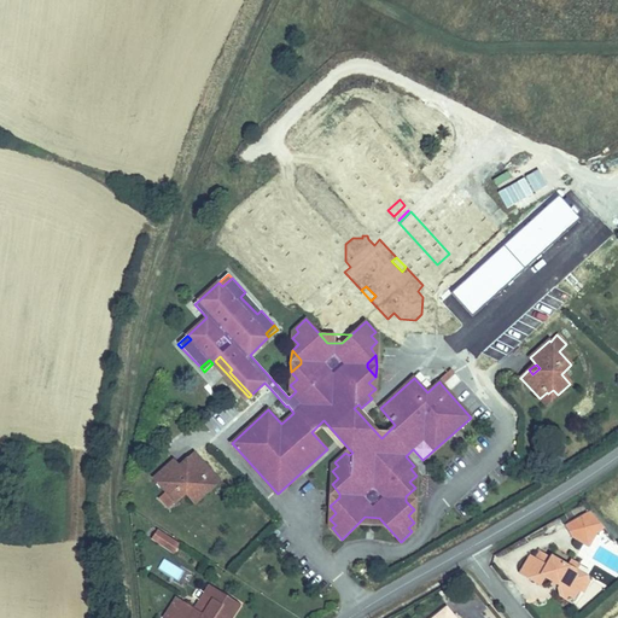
[(450,372),(439,382),(442,385),(453,374),(450,372)]
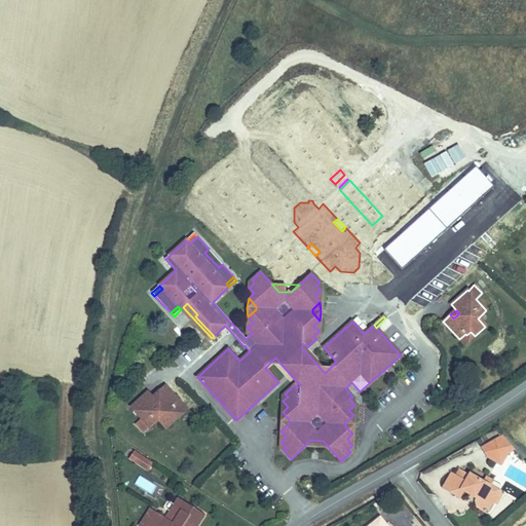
[(465,334),(459,339),(465,345),(475,336),(471,332),(466,335),(465,334)]
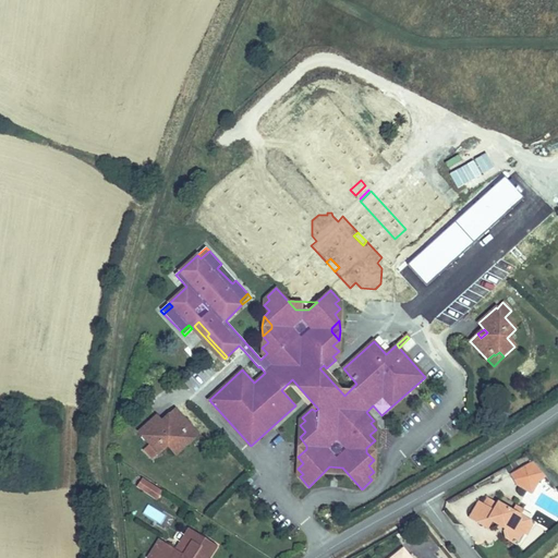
[(162,421),(157,415),(138,432),(150,445),(144,450),(152,459),(158,453),(159,453),(168,445),(177,455),(187,444),(181,437),(185,434),(184,432),(191,426),(176,409),(169,415),(172,420),(166,425),(162,421)]
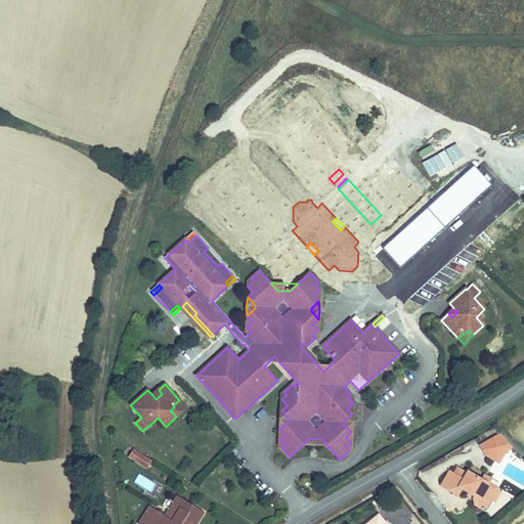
[(159,390),(153,395),(156,399),(162,394),(159,390)]
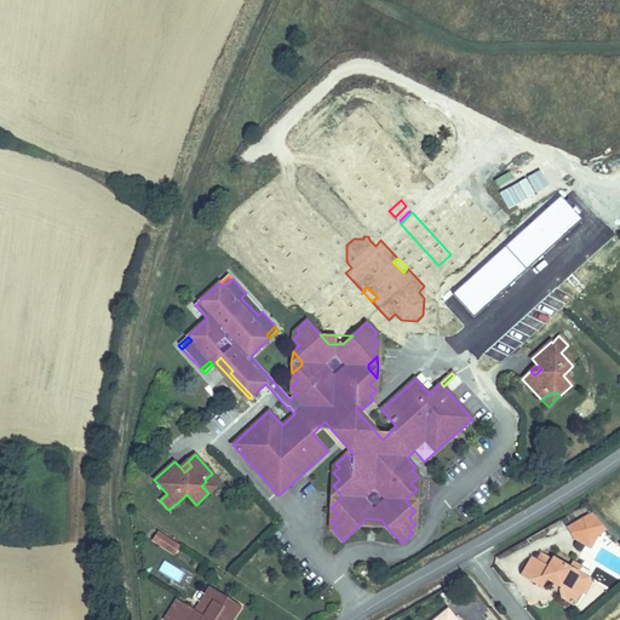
[(220,482),(212,474),(205,480),(206,482),(201,486),(208,493),(220,482)]
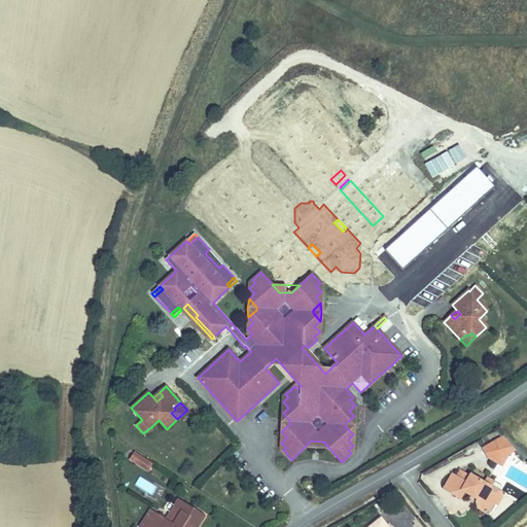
[(281,422),(281,431),(289,424),(289,421),(283,413),(281,422)]
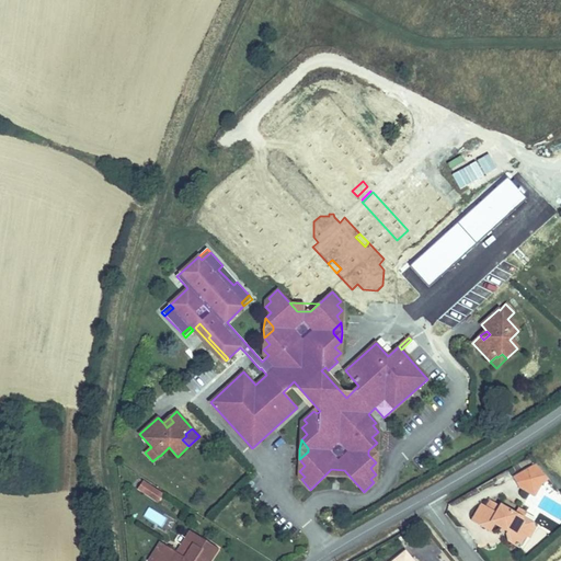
[(368,455),(376,462),(378,453),(377,443),(368,450),(368,455)]
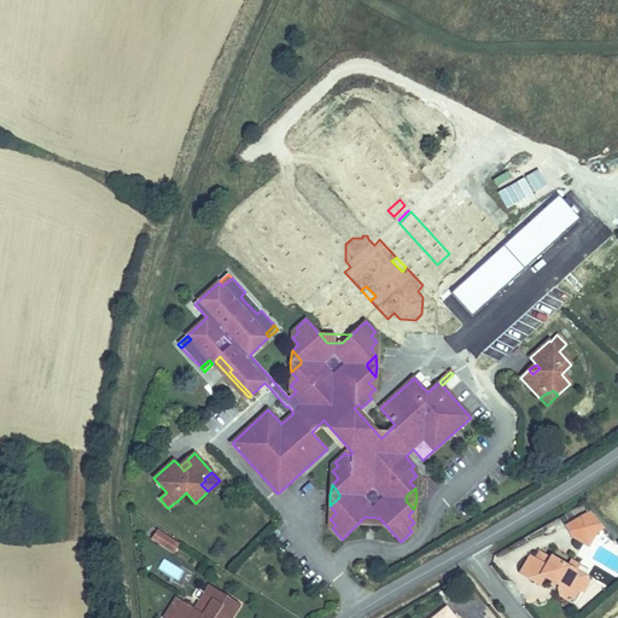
[(584,548),(606,529),(588,507),(565,526),(584,548)]
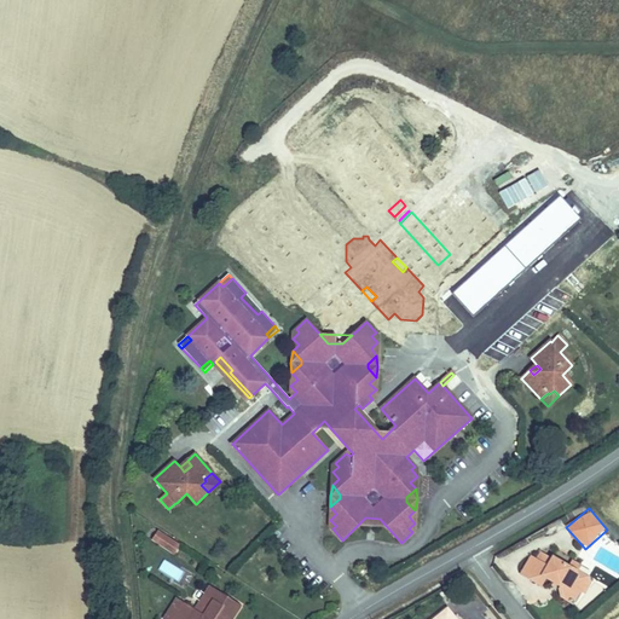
[(151,539),(165,548),(171,539),(157,531),(151,539)]
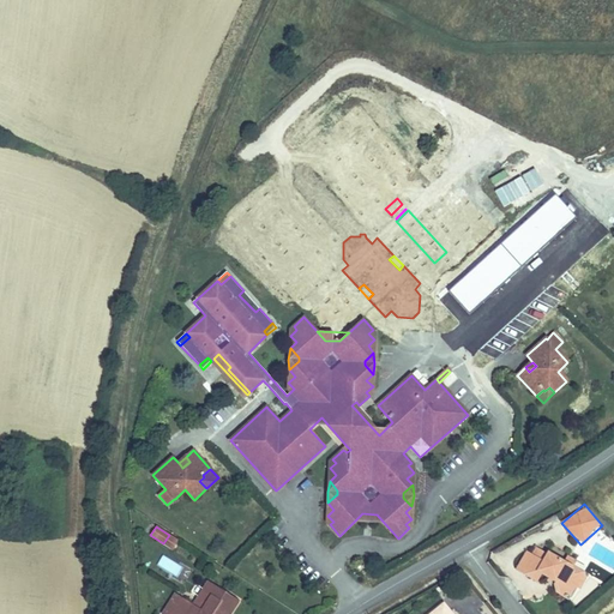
[(169,535),(163,543),(173,551),(179,541),(169,535)]
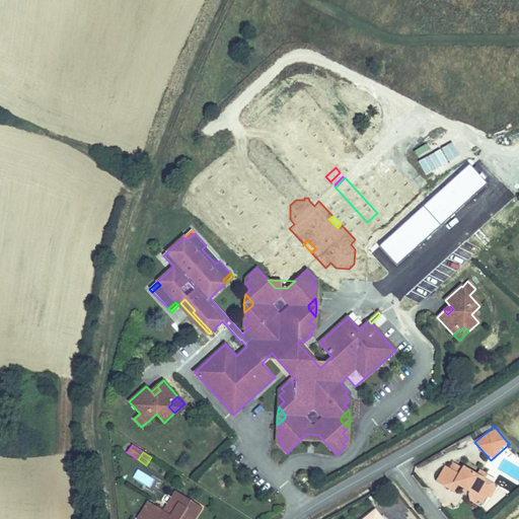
[(485,489),(484,479),(484,477),(485,477),(487,474),(480,470),(477,475),(463,467),(462,468),(453,463),(450,469),(459,474),(454,483),(457,485),(464,489),(469,492),(470,492),(469,493),(468,495),(470,500),(473,502),(480,506),(486,496),(487,495),(489,491),(485,489)]
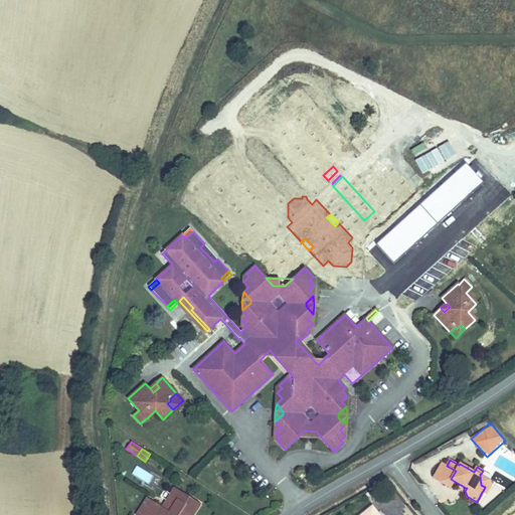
[(451,479),(456,471),(442,463),(434,477),(440,481),(450,487),(454,481),(451,479)]
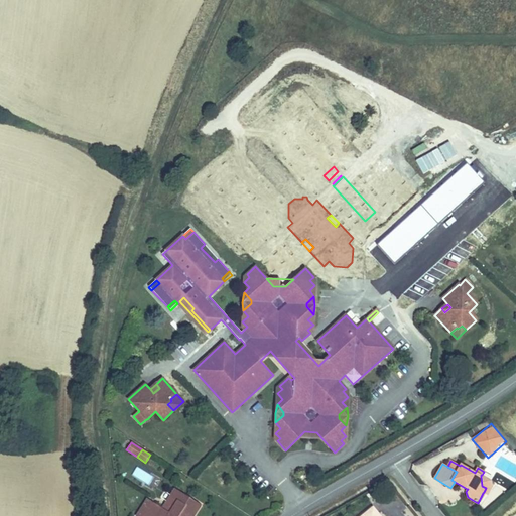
[(149,485),(154,476),(136,467),(131,476),(149,485)]
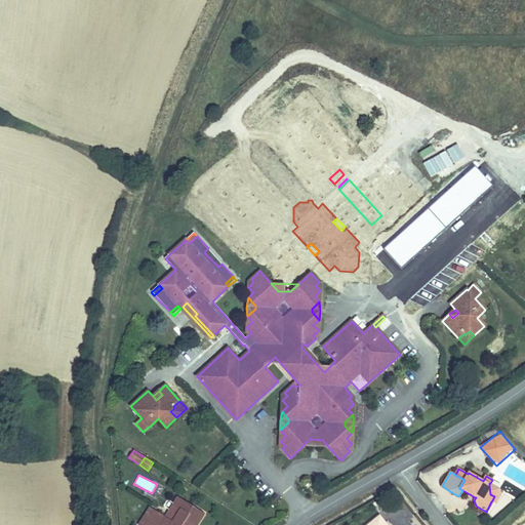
[(500,494),(499,489),(489,483),(489,485),(490,494),(494,496),(492,500),(493,501),(495,502),(500,494)]
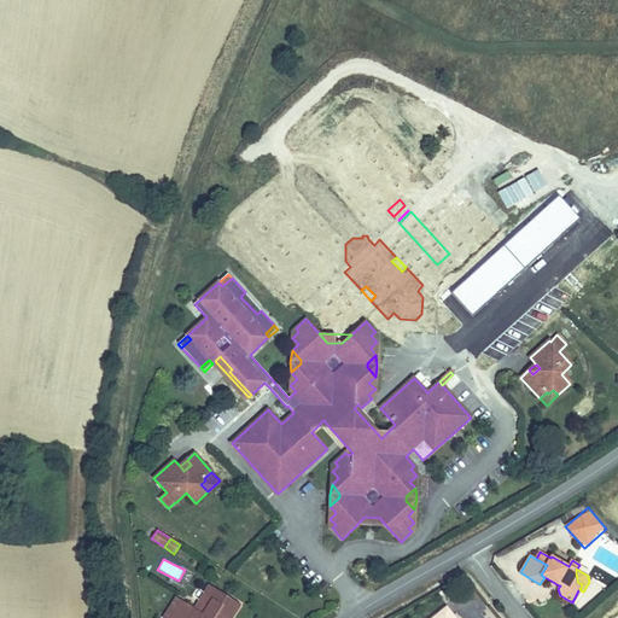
[(194,610),(188,617),(231,617),(240,605),(210,586),(194,610)]
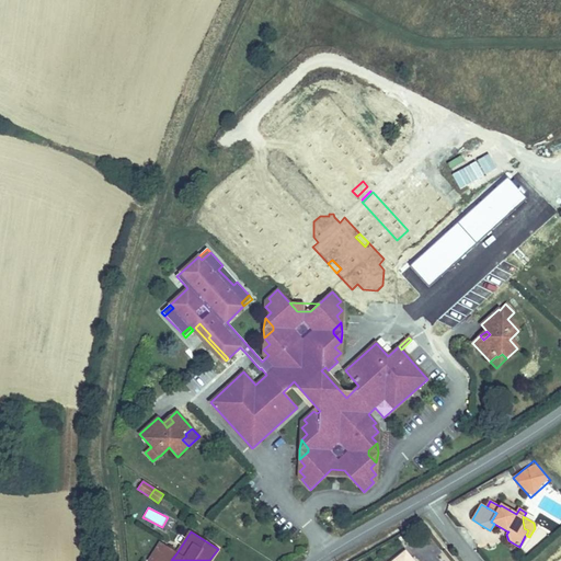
[(168,548),(159,560),(171,560),(176,553),(168,548)]
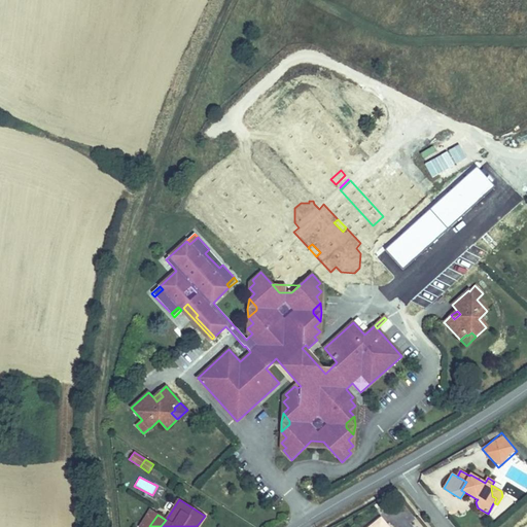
[(384,526),(386,525),(381,518),(369,526),(384,526)]
